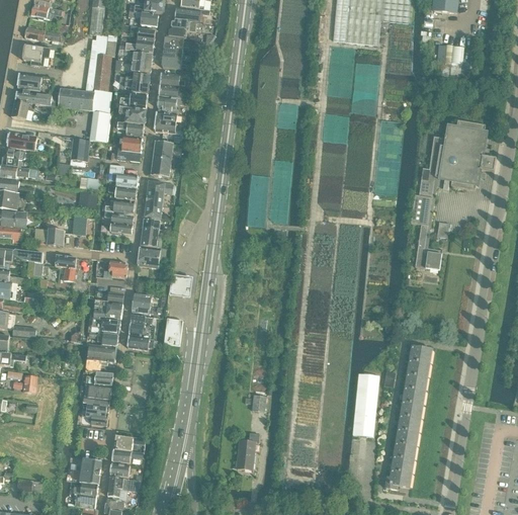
[(92,39),(86,90),(63,88),(61,90),(59,105),(95,110),(109,111),(111,91),(107,91),(112,55),(113,55),(116,34),(108,33),(108,35),(101,34),(105,0),(93,0),(92,6),(93,6),(90,33),(97,34),(96,40),(92,39)]
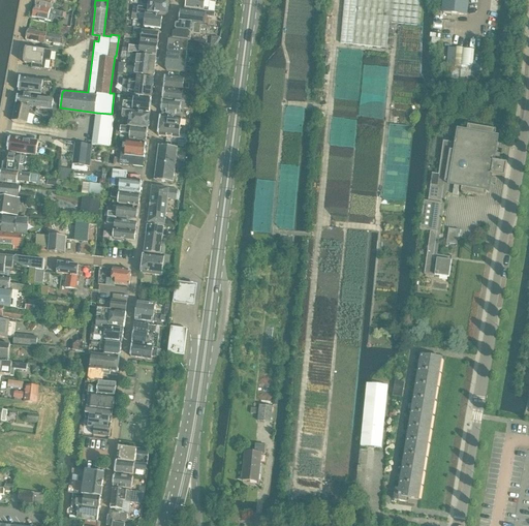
[(138,4),(137,11),(138,11),(139,11),(146,12),(148,13),(148,11),(162,12),(165,13),(165,8),(168,8),(169,0),(150,0),(149,5),(138,4)]
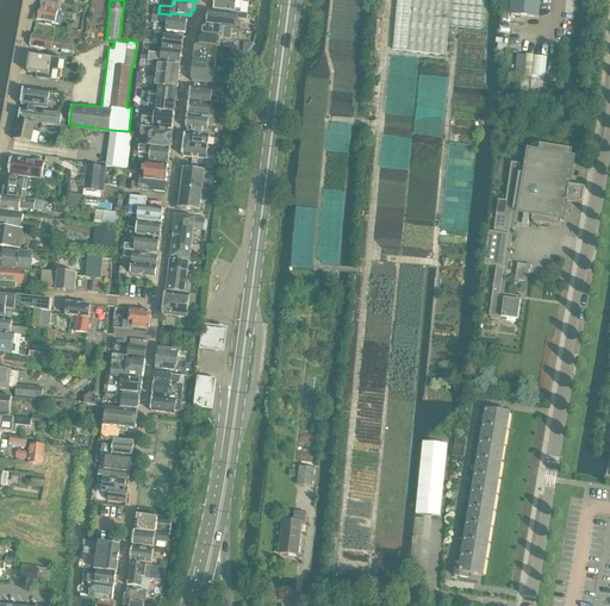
[(213,7),(230,10),(238,11),(241,11),(241,1),(238,1),(238,0),(249,0),(213,0),(213,7)]
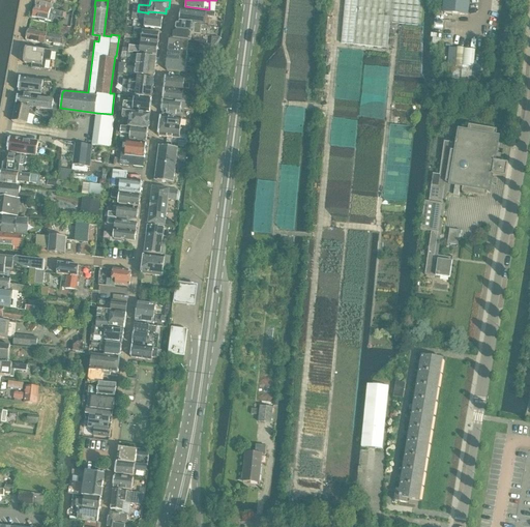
[(388,46),(390,21),(418,24),(420,0),(345,0),(342,40),(388,46)]
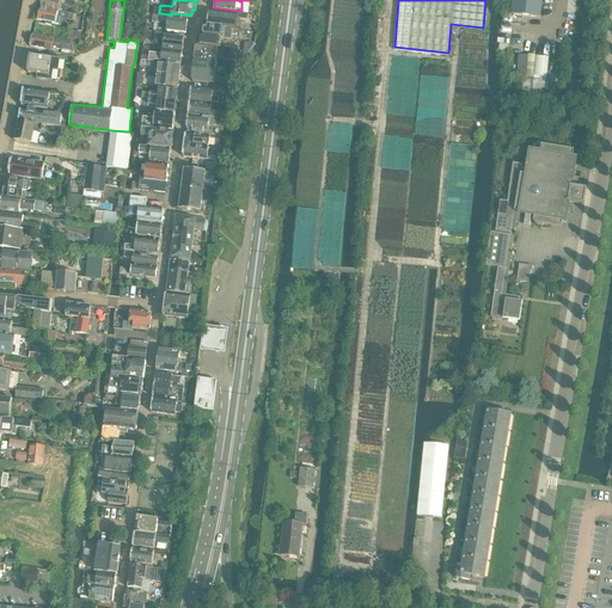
[(514,0),(513,12),(539,14),(540,0),(514,0)]
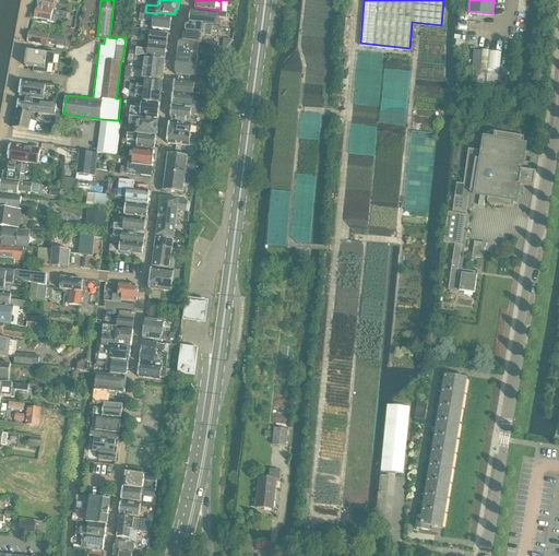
[(34,15),(54,20),(55,14),(66,16),(67,11),(36,4),(34,15)]
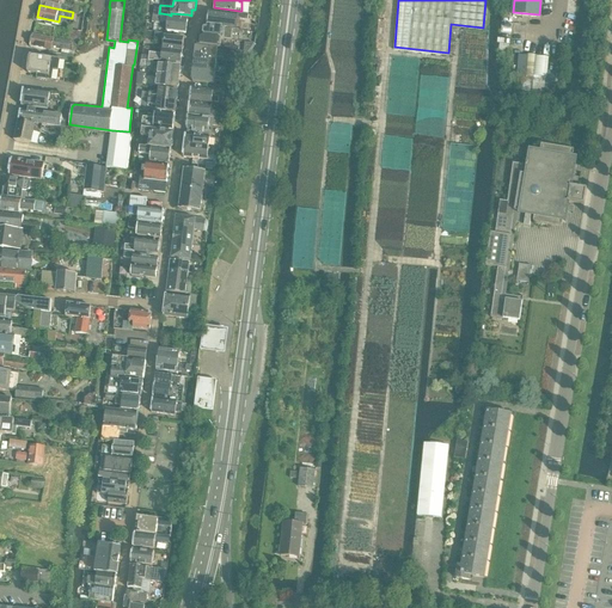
[(207,17),(206,23),(234,26),(236,18),(236,13),(230,12),(210,10),(209,10),(209,13),(207,17)]
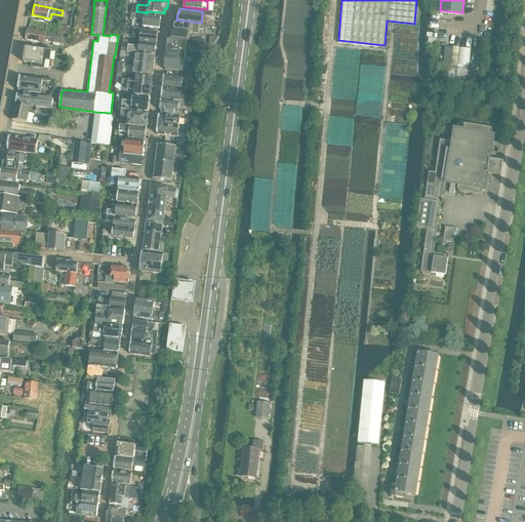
[(137,12),(137,16),(144,17),(143,25),(158,27),(159,27),(161,14),(147,13),(145,12),(138,11),(137,11),(137,12)]
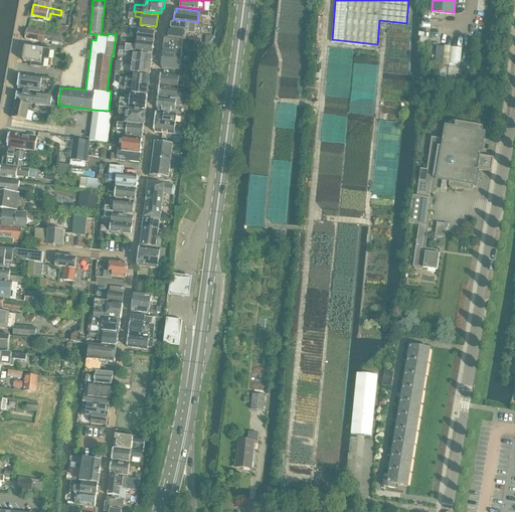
[(171,22),(170,28),(195,31),(195,25),(203,26),(204,22),(197,22),(173,19),(173,22),(171,22)]
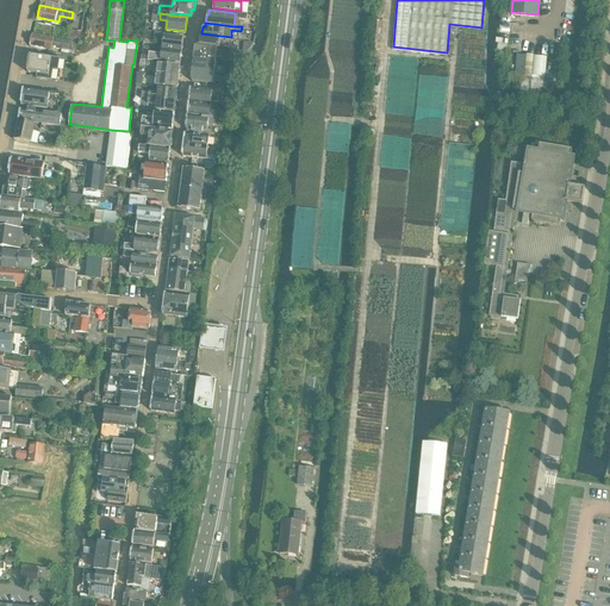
[(163,37),(162,45),(181,48),(181,47),(184,44),(182,42),(184,36),(162,32),(162,30),(155,30),(149,29),(148,35),(154,36),(163,37)]
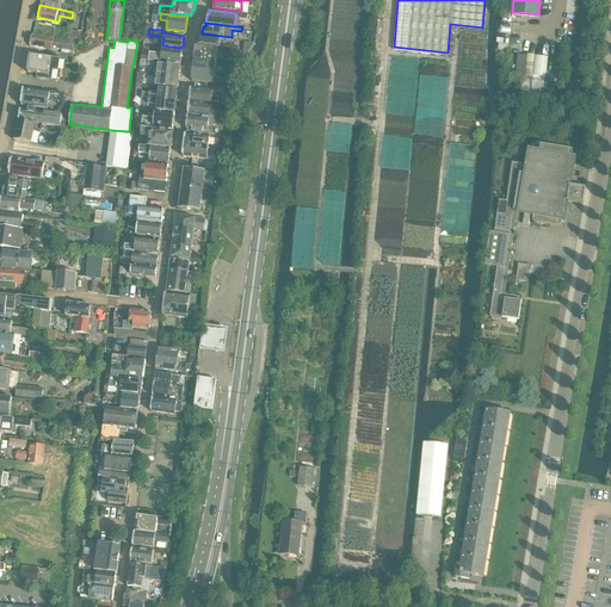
[(51,48),(53,45),(69,49),(71,41),(59,37),(53,37),(32,32),(30,43),(51,48)]
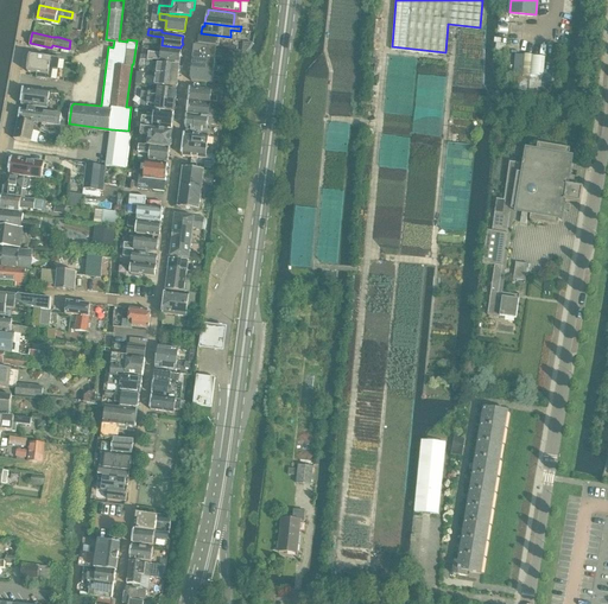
[(198,35),(197,43),(234,46),(236,46),(236,44),(230,43),(232,37),(230,37),(222,36),(201,33),(201,35),(198,35)]
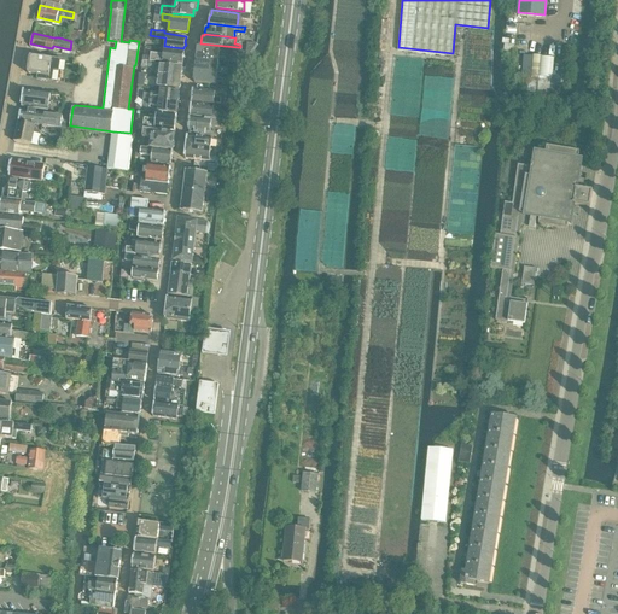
[(251,50),(257,41),(246,40),(245,50),(251,50)]
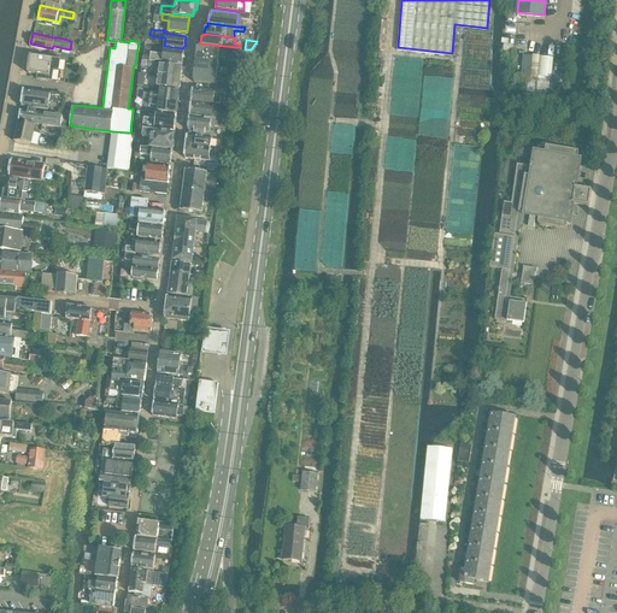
[(238,47),(200,43),(200,45),(198,45),(197,53),(219,56),(219,51),(230,52),(230,51),(238,51),(238,47)]
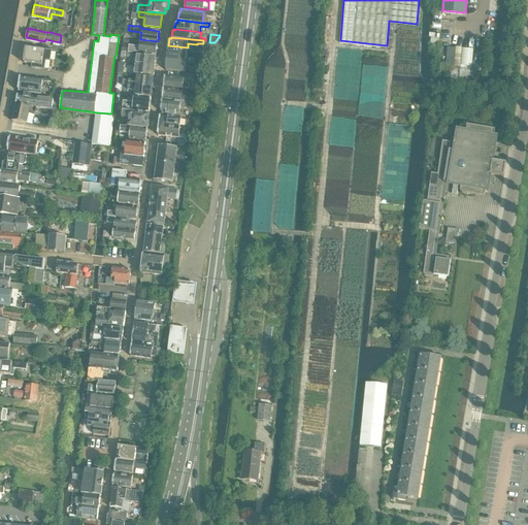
[(122,48),(133,51),(134,50),(156,53),(157,47),(158,45),(157,43),(157,41),(140,39),(140,44),(130,43),(129,46),(122,45),(122,48)]
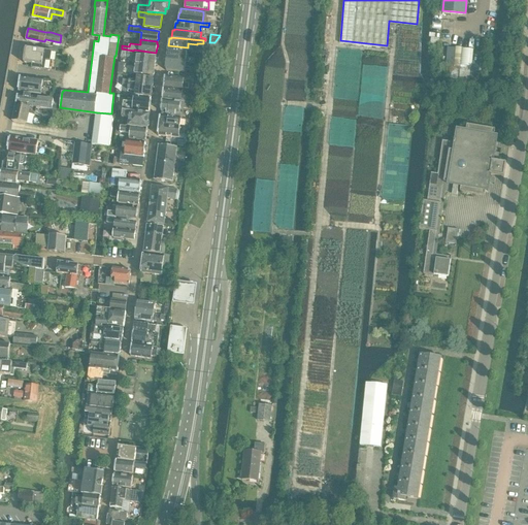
[(53,43),(52,48),(43,47),(43,48),(26,45),(24,60),(32,62),(32,65),(47,67),(51,50),(56,51),(56,50),(62,51),(63,45),(53,43)]
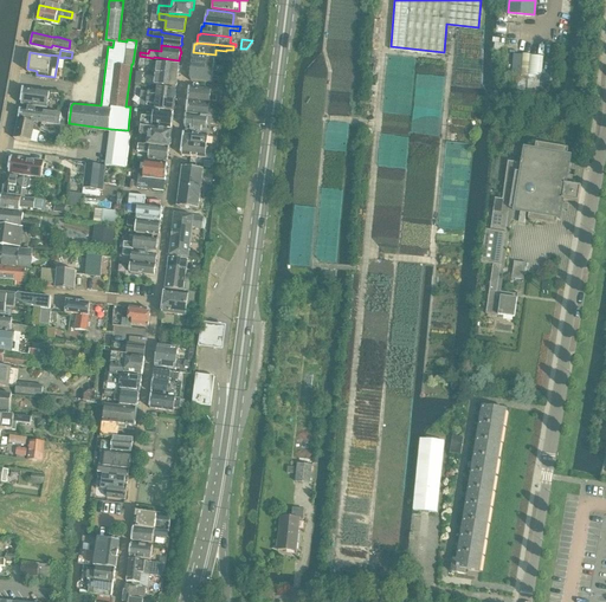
[(541,73),(542,53),(530,52),(528,72),(541,73)]
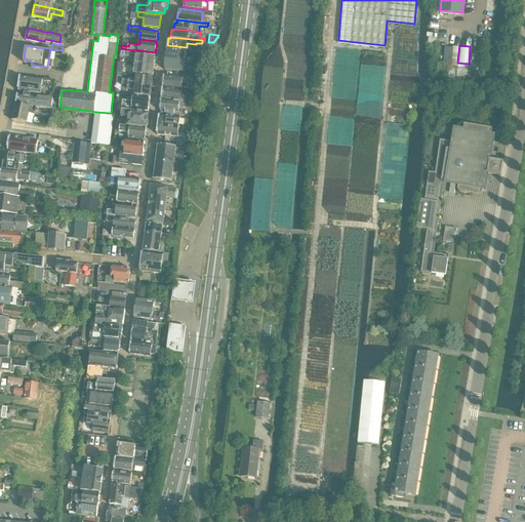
[(167,47),(166,57),(193,61),(194,56),(185,54),(186,49),(167,47)]
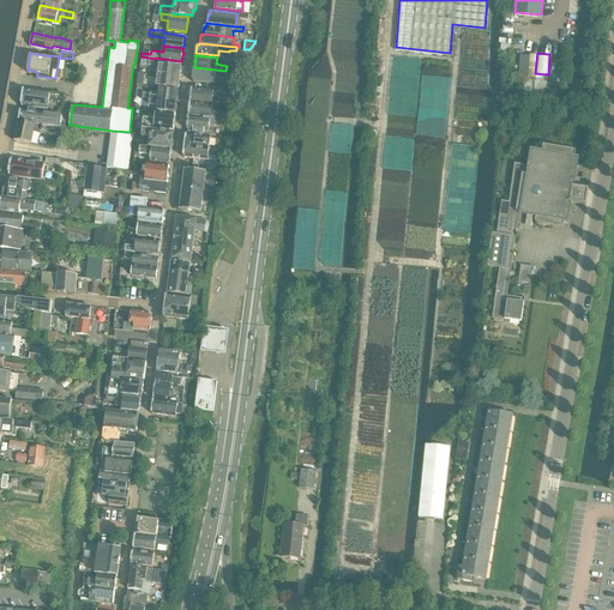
[(160,61),(158,72),(180,74),(180,71),(181,68),(181,66),(181,64),(160,61)]
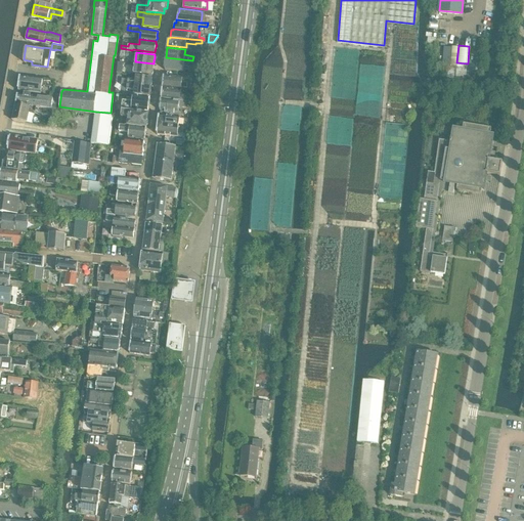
[(166,57),(165,68),(183,70),(183,63),(188,64),(192,64),(192,60),(166,57)]
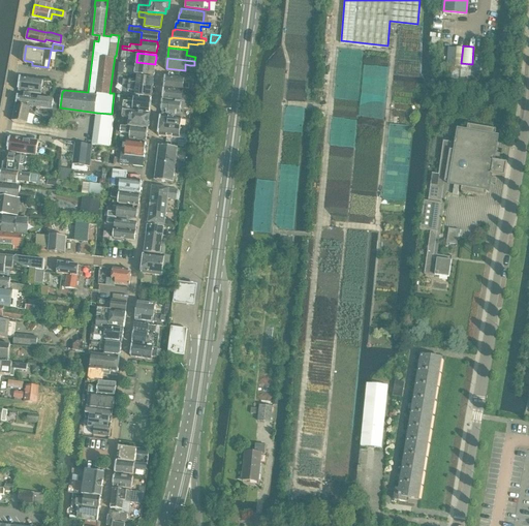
[(135,71),(154,74),(154,73),(155,71),(154,68),(155,64),(136,62),(135,71)]
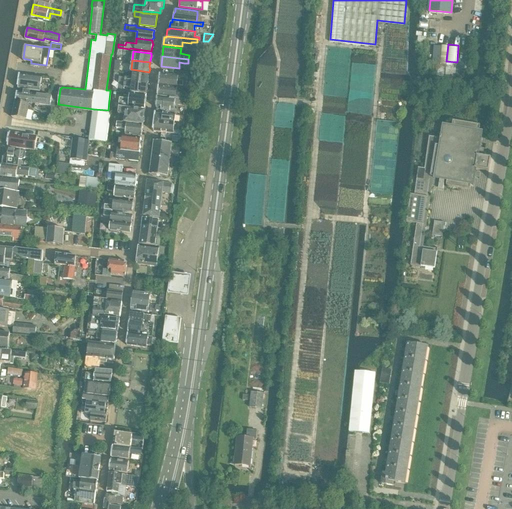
[(39,90),(40,82),(52,83),(53,77),(19,72),(17,86),(39,90)]
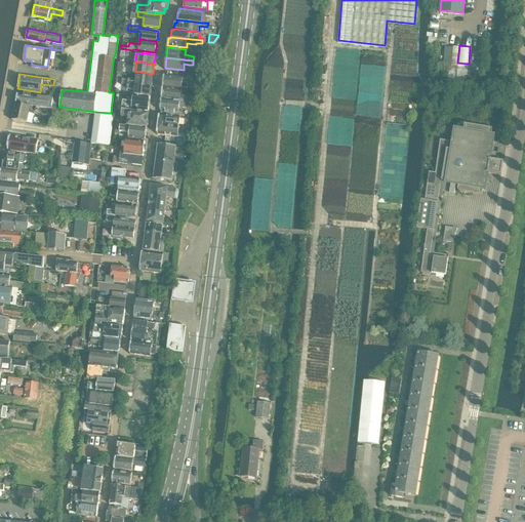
[(122,82),(123,82),(128,82),(127,84),(151,87),(152,83),(152,81),(152,79),(152,76),(136,74),(136,79),(123,77),(122,82)]
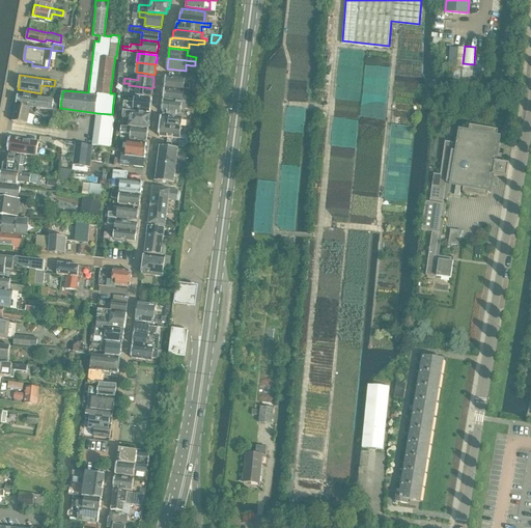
[(166,75),(165,86),(184,88),(184,86),(189,86),(190,82),(185,81),(185,77),(166,75)]
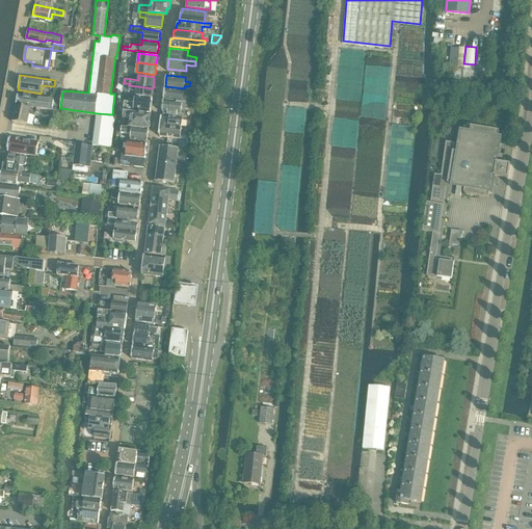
[(136,95),(153,96),(153,91),(154,90),(153,88),(129,85),(129,88),(137,89),(136,95)]
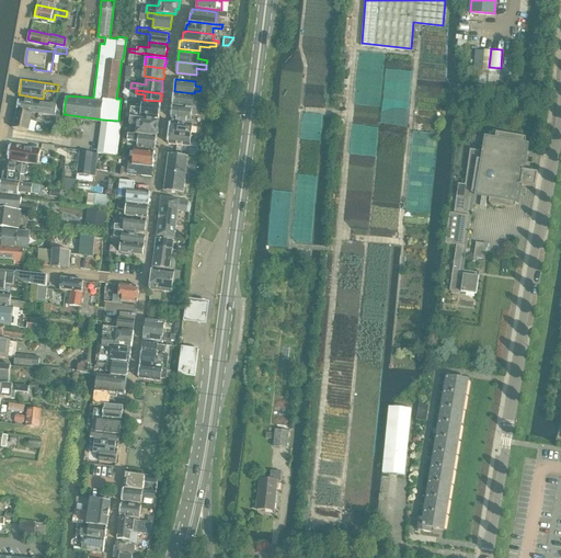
[(174,91),(172,103),(203,107),(204,102),(193,100),(194,93),(174,91)]
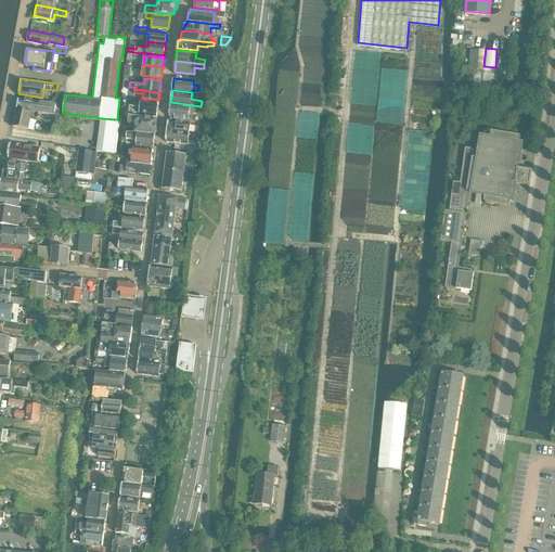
[(56,103),(18,97),(16,107),(37,111),(54,114),(56,103)]
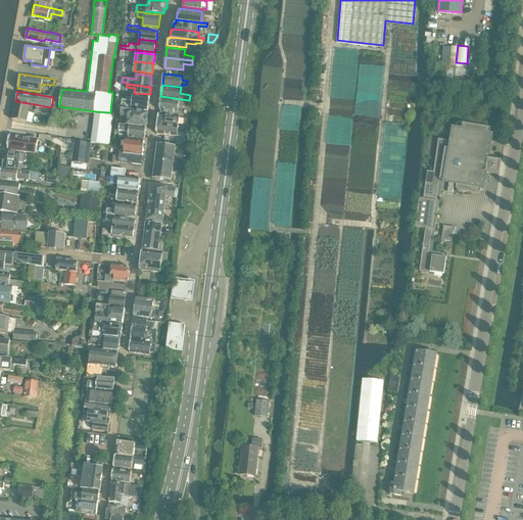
[(121,106),(122,106),(148,109),(150,96),(133,94),(132,100),(122,99),(121,106)]
